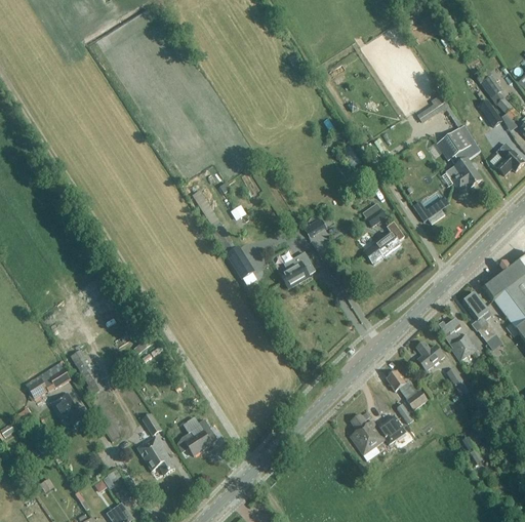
[(293,52),(288,56),(293,64),(298,61),(293,52)]
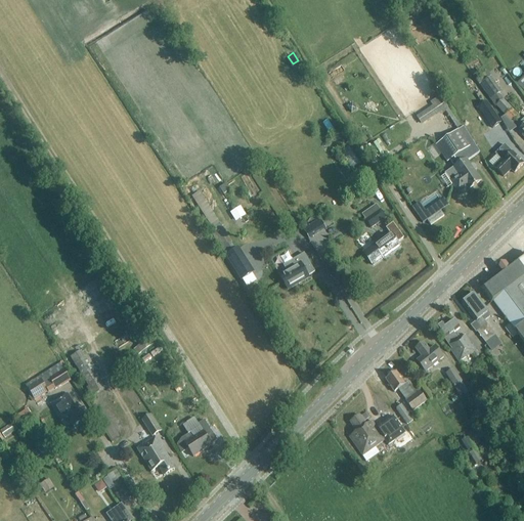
[(309,53),(301,54),(302,63),(310,61),(309,53)]
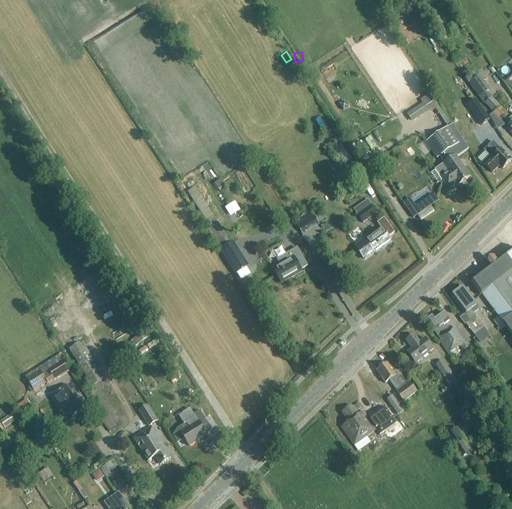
[(503,106),(511,99),(486,69),(478,76),(503,106)]
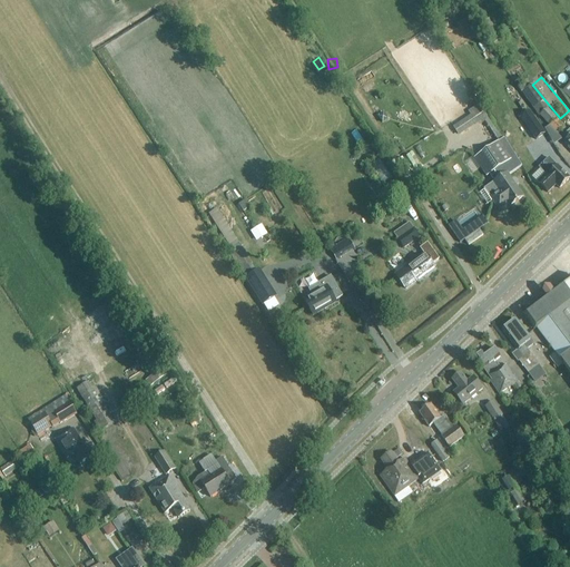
[(458,133),(488,114),(479,101),(468,109),(470,113),(452,124),(458,133)]
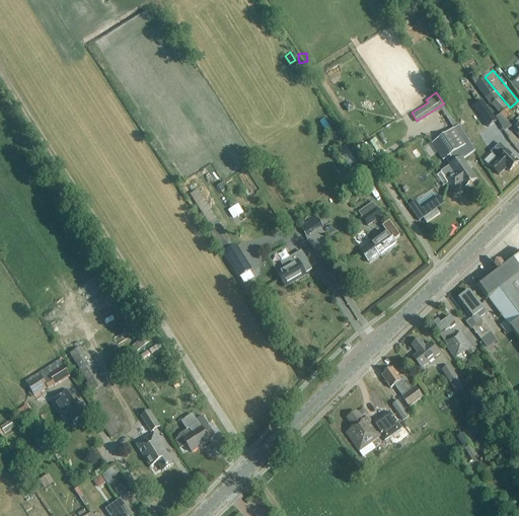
[(507,104),(499,96),(492,102),(500,112),(500,111),(507,104)]
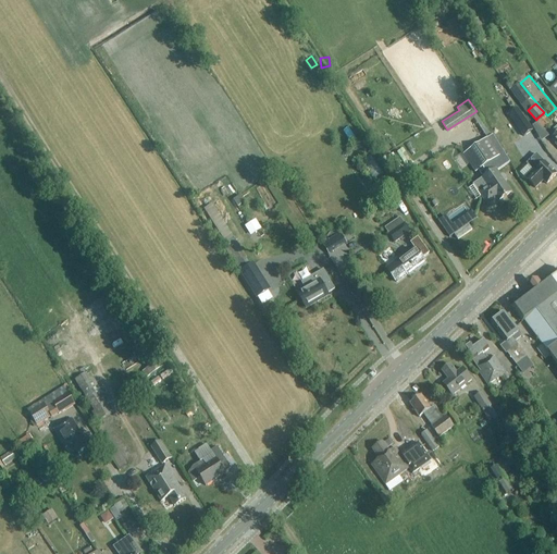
[(518,106),(508,112),(523,134),(532,127),(518,106)]
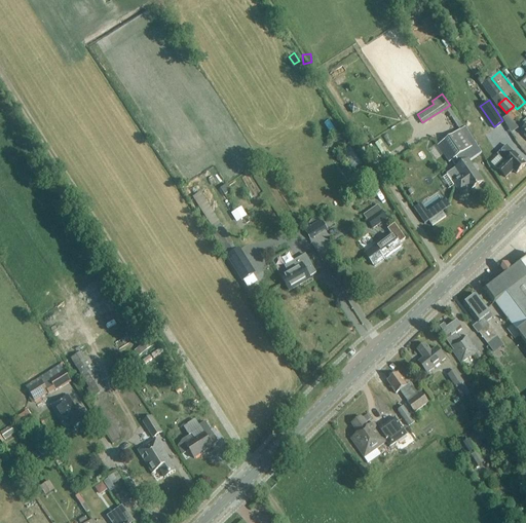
[(353,101),(348,105),(351,110),(357,107),(353,101)]
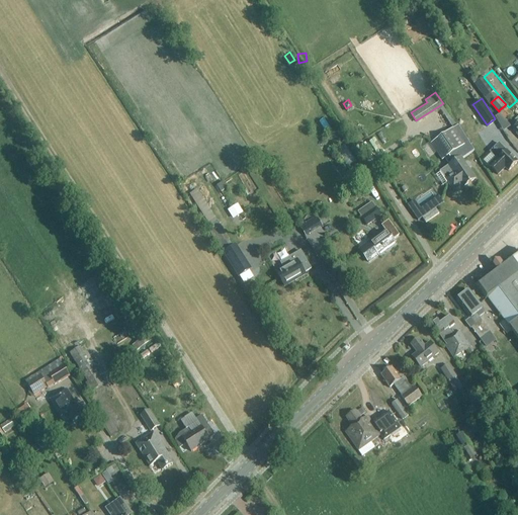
[(506,104),(499,110),(507,118),(513,112),(506,104)]
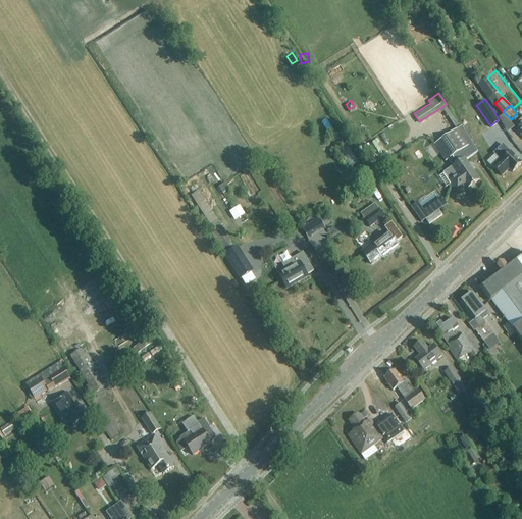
[(475,149),(490,141),(485,131),(482,132),(479,125),(467,132),(475,149)]
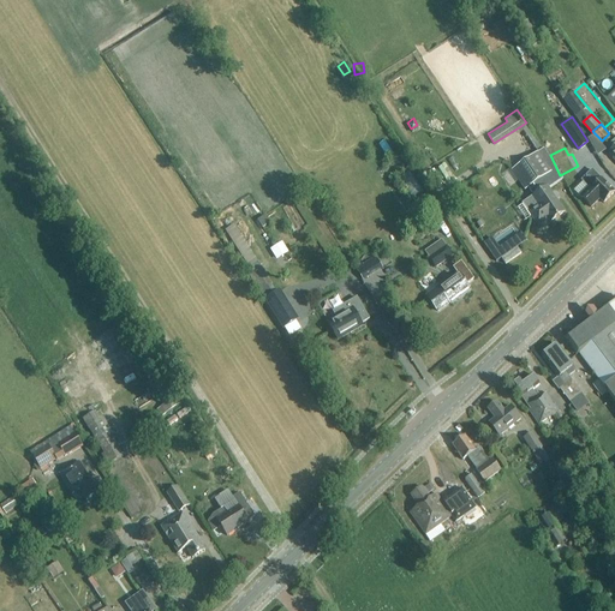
[(511,167),(525,187),(551,169),(538,149),(511,167)]
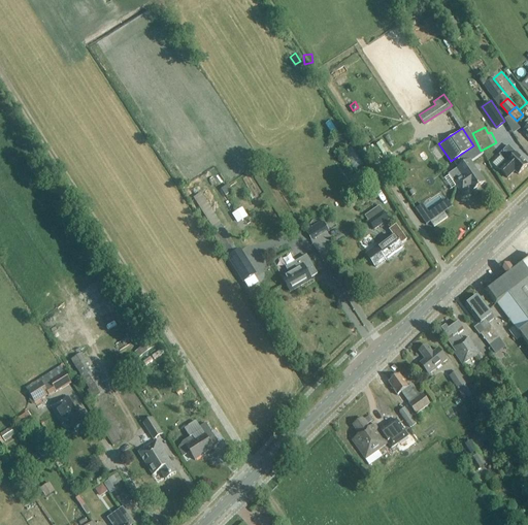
[(335,135),(328,140),(331,143),(342,135),(338,130),(334,133),(335,135)]
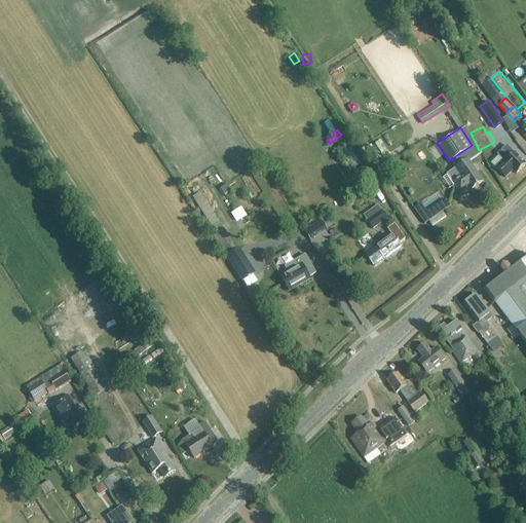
[(496,153),(503,161),(496,169),(504,176),(512,169),(516,173),(524,163),(514,152),(505,145),(496,153)]
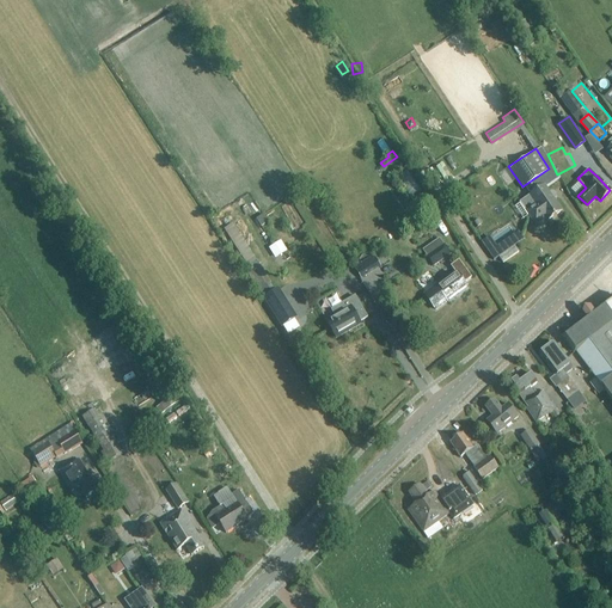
[(548,191),(543,184),(519,202),(534,225),(544,217),(546,220),(561,209),(549,191),(548,191)]
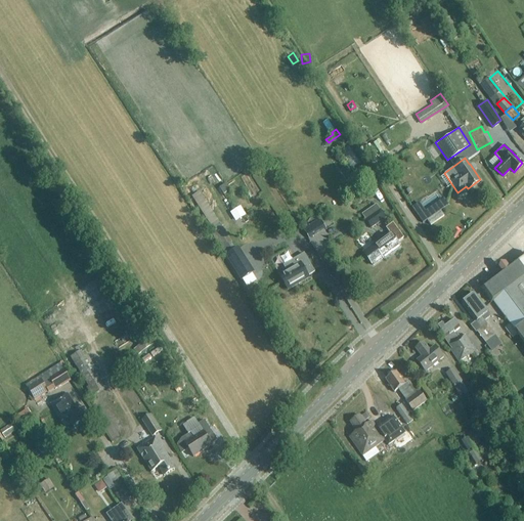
[(220,174),(226,169),(220,162),(214,167),(220,174)]
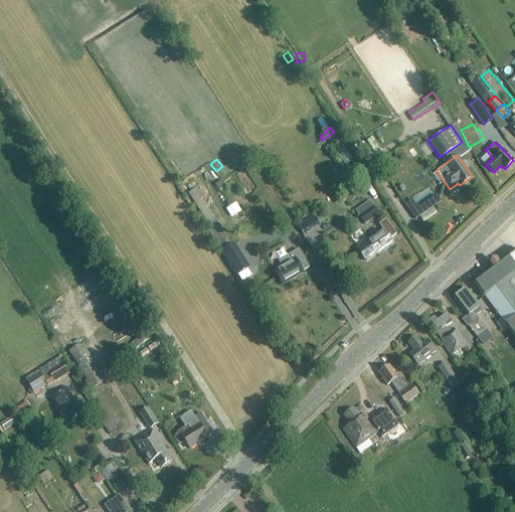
[(216,181),(215,182),(219,188),(225,184),(221,178),(216,181)]
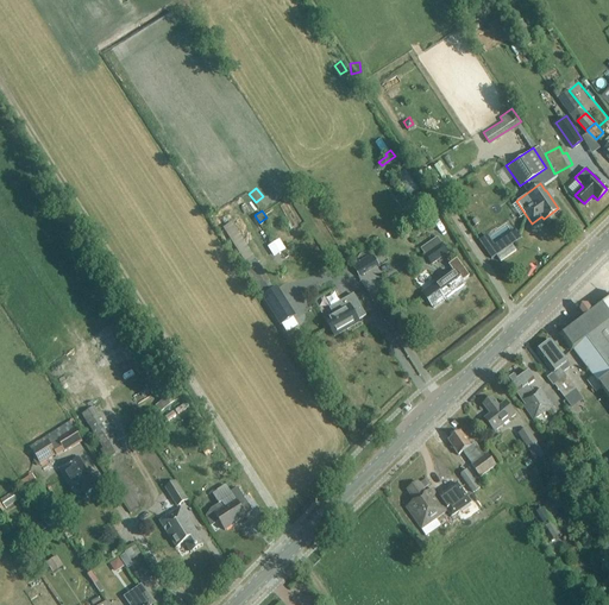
[(512,270),(532,260),(527,250),(534,246),(529,237),(501,250),(512,270)]
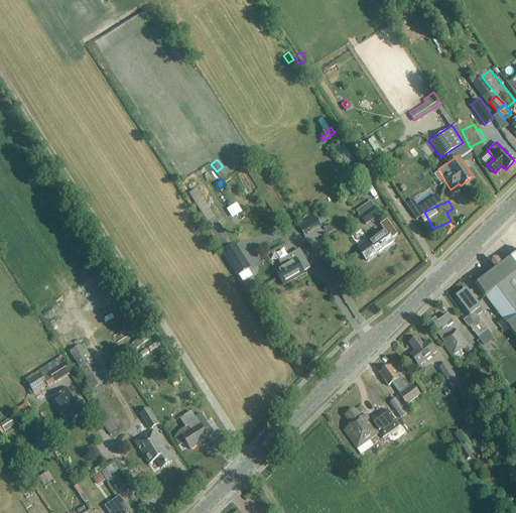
[(366,223),(380,213),(374,206),(360,215),(366,223)]
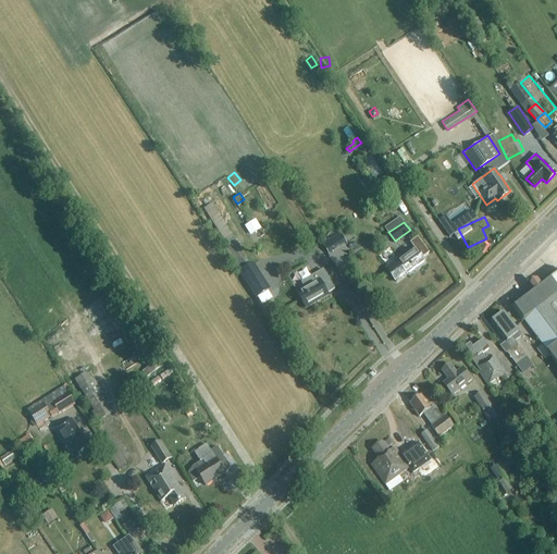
[(410,241),(415,246),(398,258),(397,257),(386,266),(396,280),(406,272),(407,273),(426,259),(423,255),(430,249),(418,234),(410,241)]
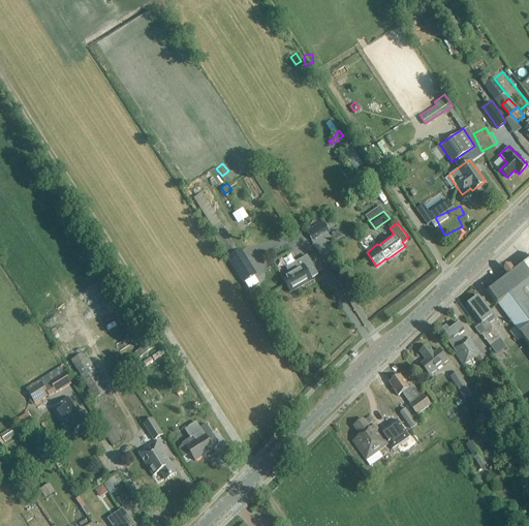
[(244,280),(256,273),(241,248),(228,255),(244,280)]
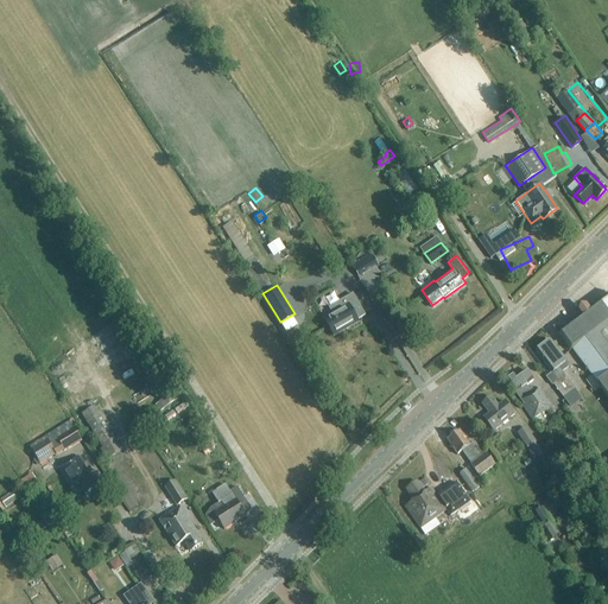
[(333,311),(323,316),(331,330),(334,335),(360,319),(359,318),(358,317),(366,313),(353,291),(329,305),(331,309),(333,311)]
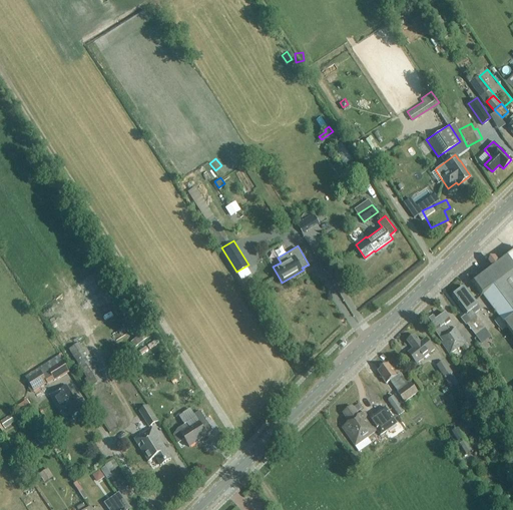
[(512,250),(492,268),(487,263),(472,277),(483,288),(488,283),(491,287),(483,290),(505,320),(506,320),(512,329),(512,250)]
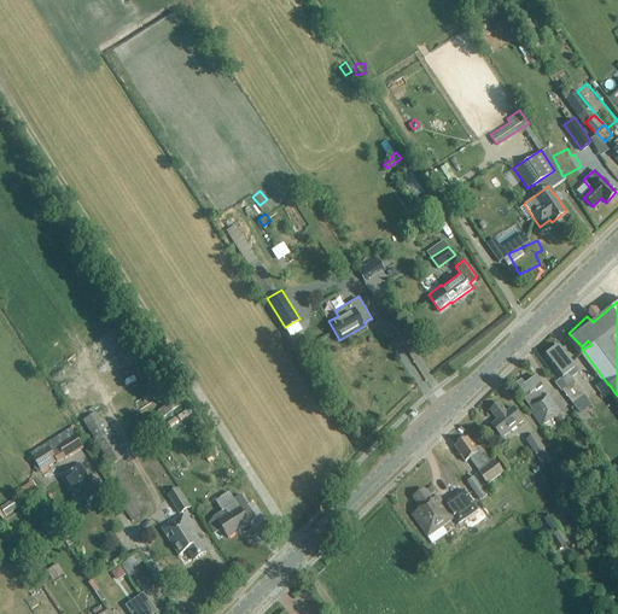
[(546,355),(561,375),(555,379),(561,387),(563,387),(573,401),(584,392),(572,374),(578,369),(577,364),(561,344),(546,355)]
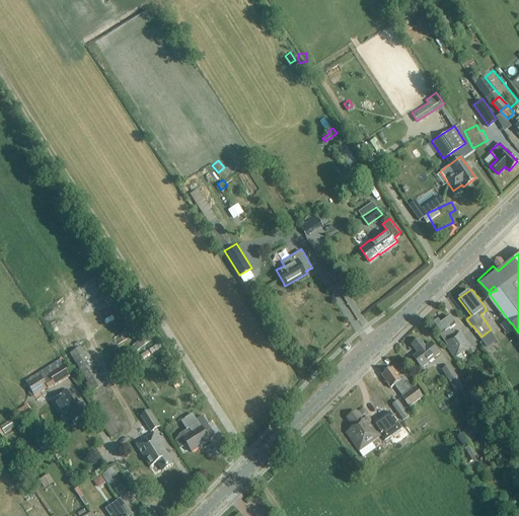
[(467,348),(469,346),(471,345),(462,330),(457,333),(454,335),(449,326),(454,322),(449,314),(441,320),(439,318),(432,324),(438,333),(439,333),(446,343),(445,344),(447,346),(455,356),(457,355),(456,354),(465,348),(466,349),(467,348)]
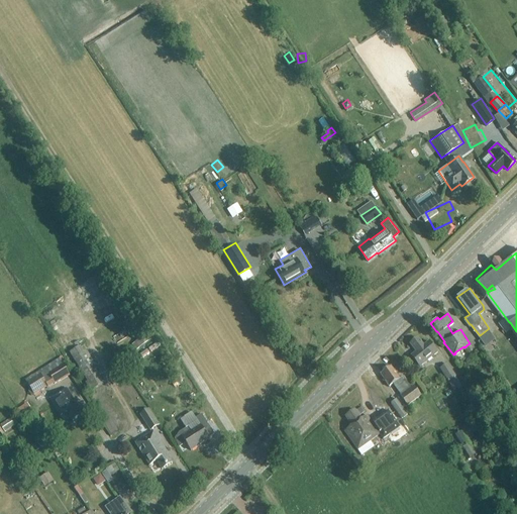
[(438,350),(434,344),(430,338),(424,343),(418,335),(410,341),(413,345),(416,349),(411,354),(419,365),(438,350)]
